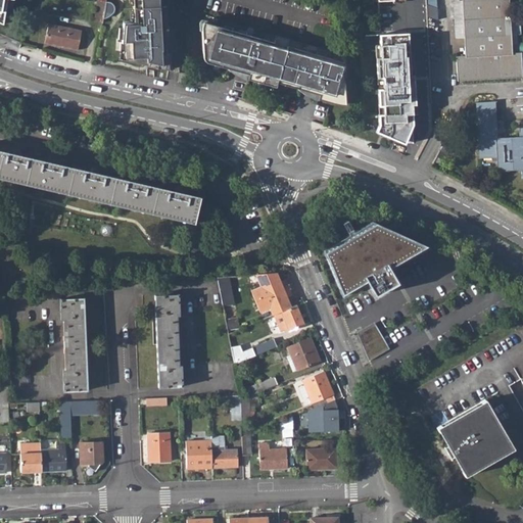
[(95,0),(92,25),(101,26),(102,15),(104,5),(104,0),(95,0)]
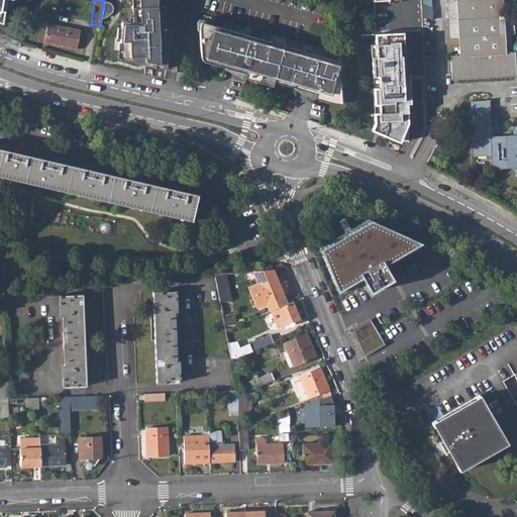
[(117,62),(166,71),(165,57),(163,57),(160,23),(163,23),(162,7),(161,7),(159,0),(128,0),(131,22),(120,23),(117,62)]
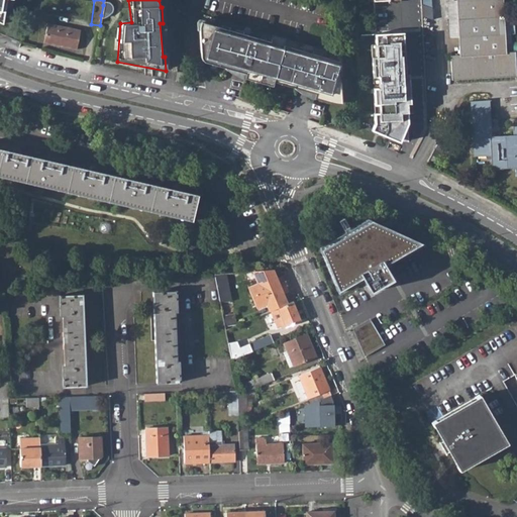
[(421,0),(422,17),(433,19),(431,0),(421,0)]
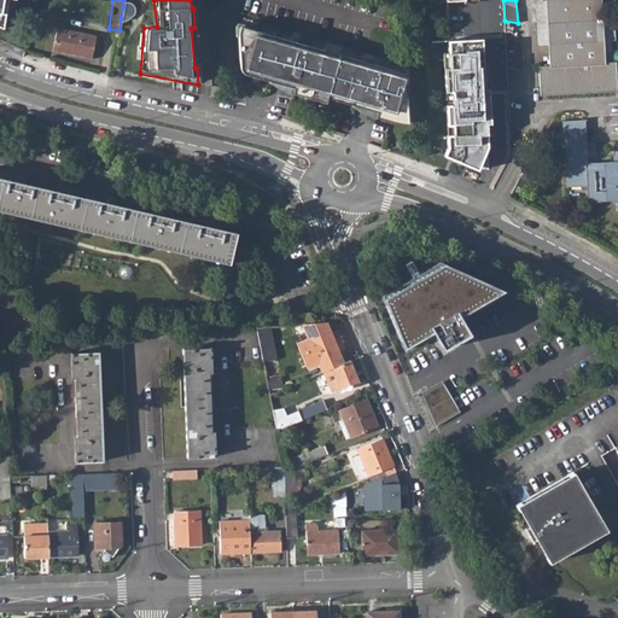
[(547,47),(543,0),(534,1),(537,48),(547,47)]
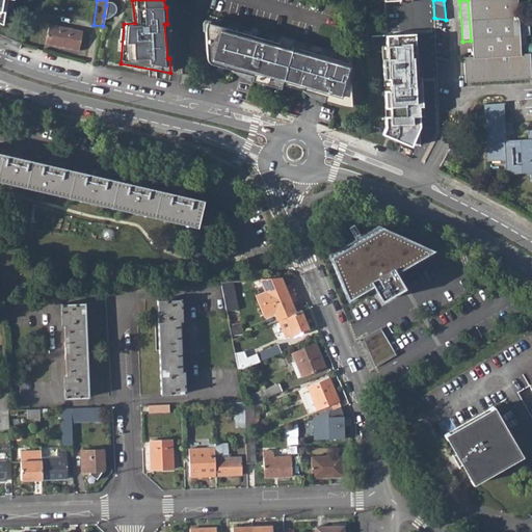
[(471,41),(473,60),(461,61),(463,86),(530,81),(528,57),(528,56),(520,57),(519,49),(525,48),(525,47),(524,38),(527,38),(526,21),(516,22),(514,0),(468,0),(471,41)]
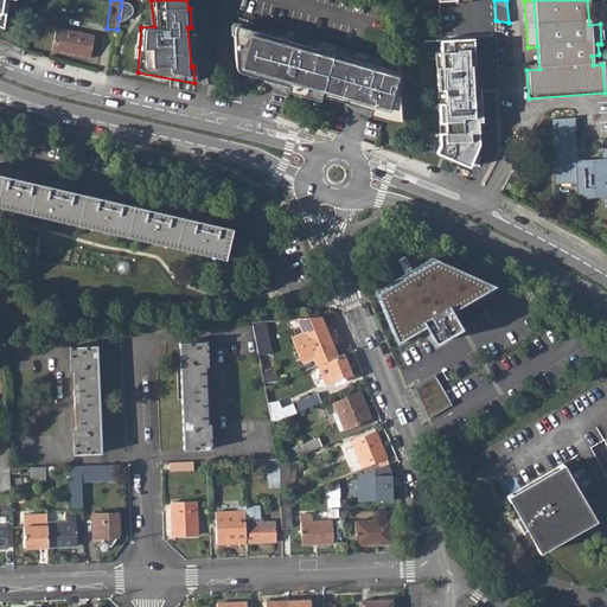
[(51,53),(88,59),(93,36),(56,29),(51,53)]
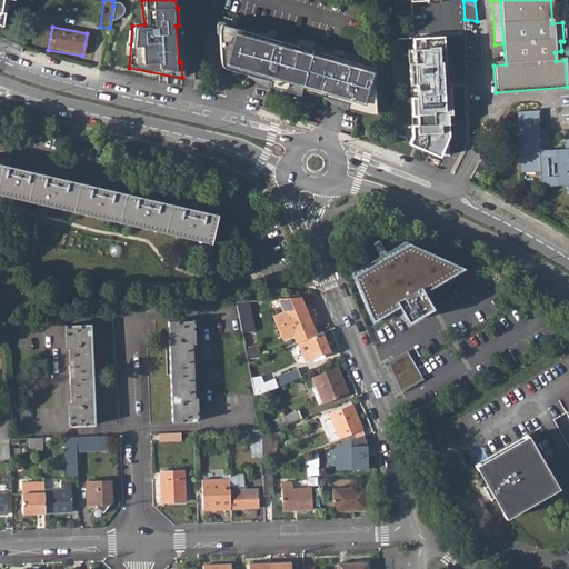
[(242,35),(220,28),(219,32),(222,67),(228,69),(227,72),(257,81),(268,85),(273,86),(332,103),(337,105),(348,108),(375,116),(376,108),(373,76),(366,73),(362,69),(345,65),(342,69),(338,62),(312,56),(311,60),(295,55),(297,50),(262,40),(261,45),(257,39),(250,37),(248,40),(242,35)]
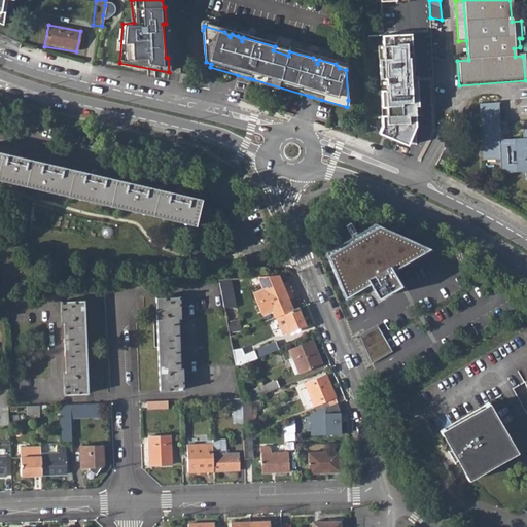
[(409,145),(417,126),(416,105),(418,105),(416,76),(413,76),(411,35),(382,37),(384,60),(380,60),(381,79),(386,79),(387,91),(382,91),(383,108),(387,108),(388,116),(383,117),(384,127),(381,134),(409,145)]
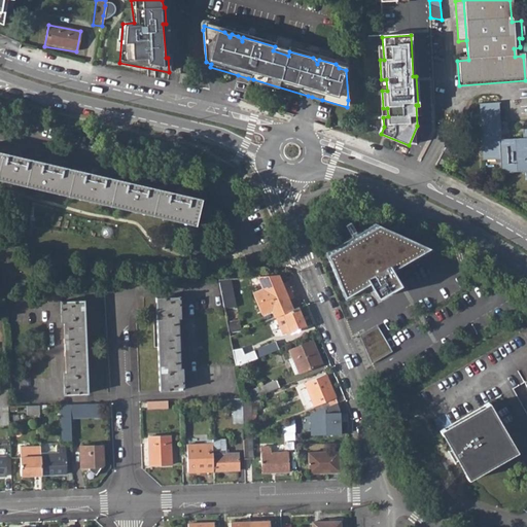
[(526,45),(520,46),(520,47),(514,48),(515,57),(523,56),(523,57),(526,57),(526,45)]
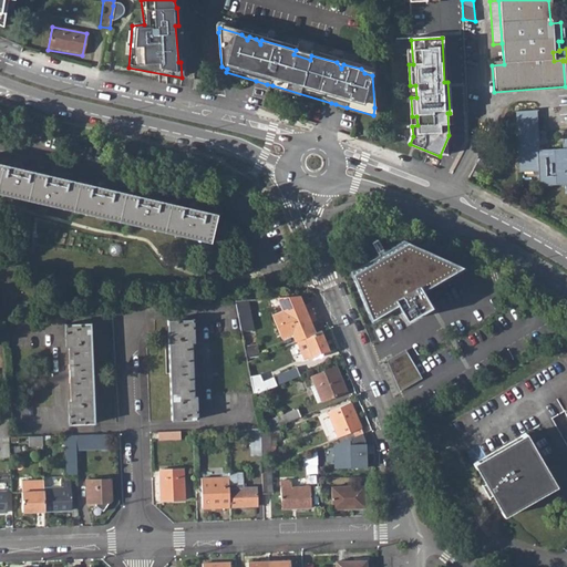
[(272,85),(256,81),(256,84),(270,92),(272,85)]
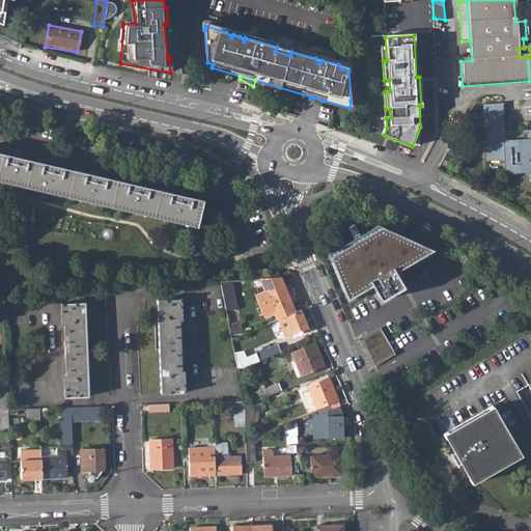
[(325,101),(310,96),(309,99),(324,106),(325,101)]
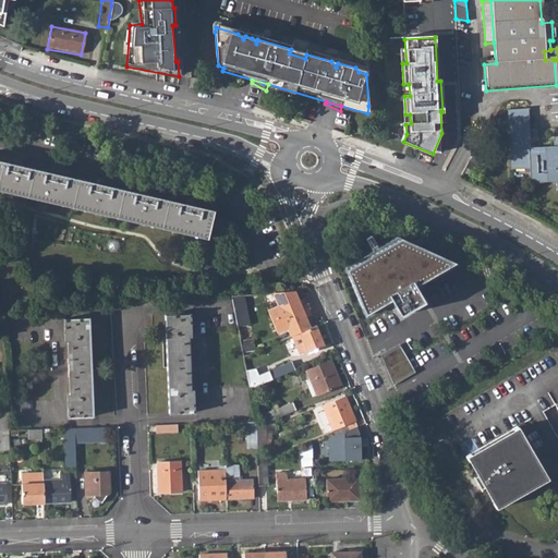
[(556,194),(557,193),(557,138),(552,140),(552,148),(530,150),(526,111),(511,112),(511,109),(506,110),(510,172),(531,170),(532,186),(555,184),(556,194)]
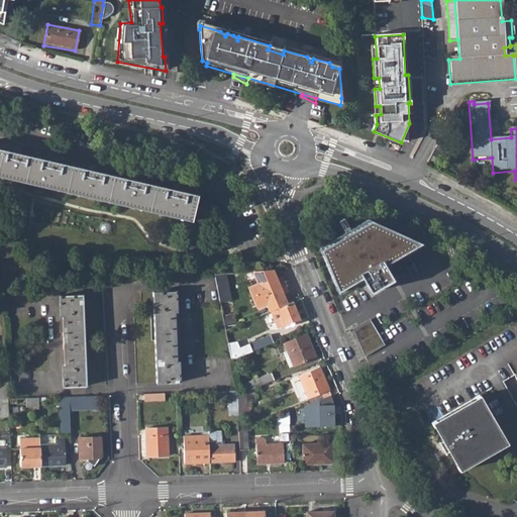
[(0,177),(13,180),(18,153),(0,149),(0,177)]
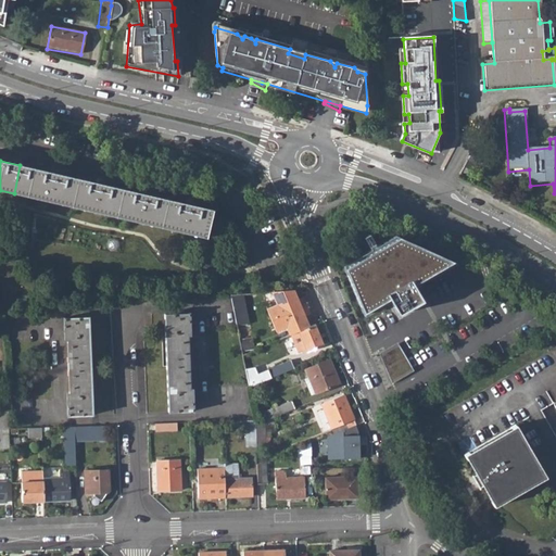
[(14,193),(93,212),(99,184),(20,165),(14,193)]
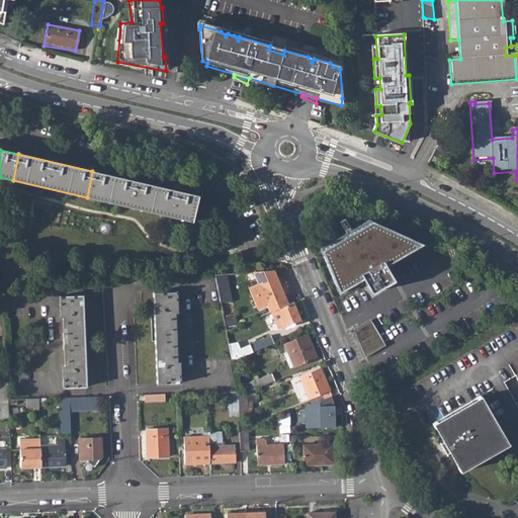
[(87,197),(162,214),(167,188),(92,171),(87,197)]
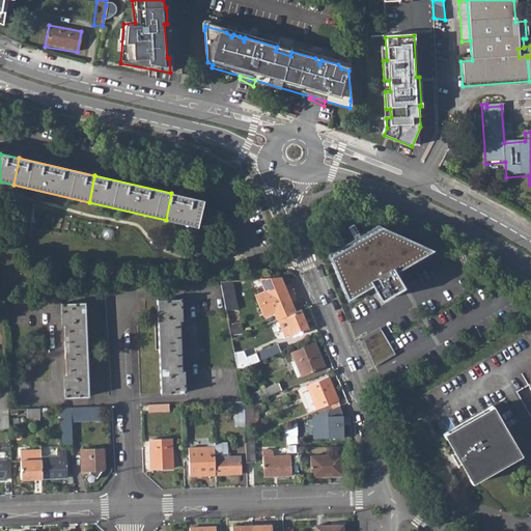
[(166,220),(197,227),(203,200),(171,193),(166,220)]
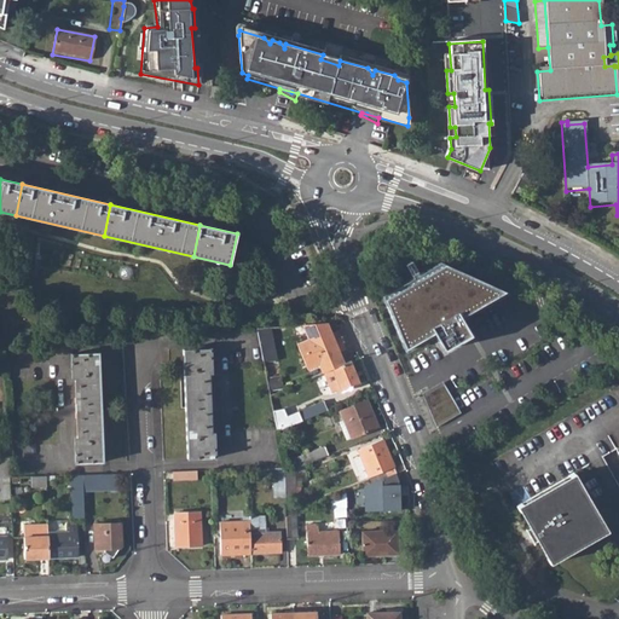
[(444,265),(383,300),(405,351),(433,334),(444,352),(470,336),(461,318),(504,293),(444,265)]
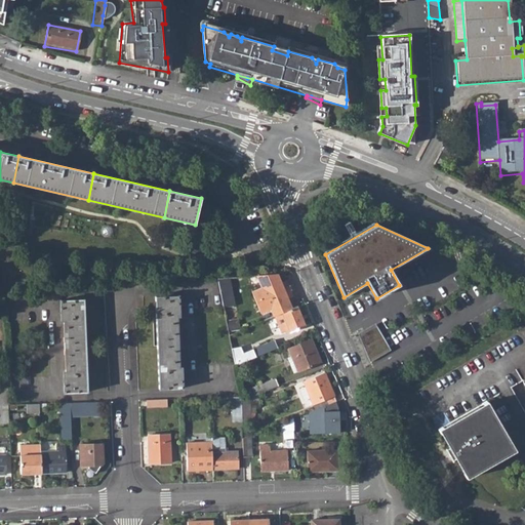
[(278,275),(256,276),(261,288),(255,291),(264,313),(271,310),(273,317),(277,316),(282,314),(292,310),(288,299),(293,296),(287,282),(282,284),(278,275)]
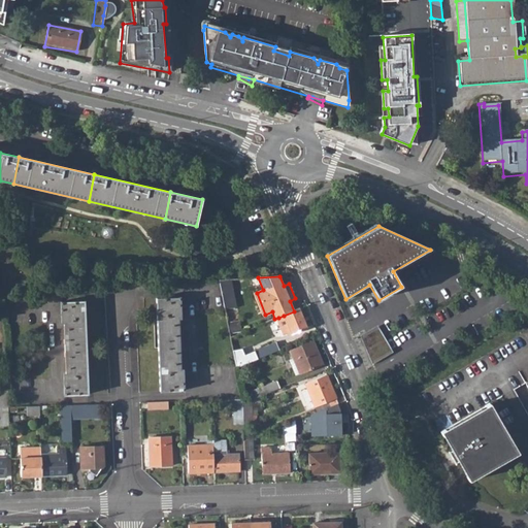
[(235,279),(221,282),(226,308),(240,306),(235,279)]
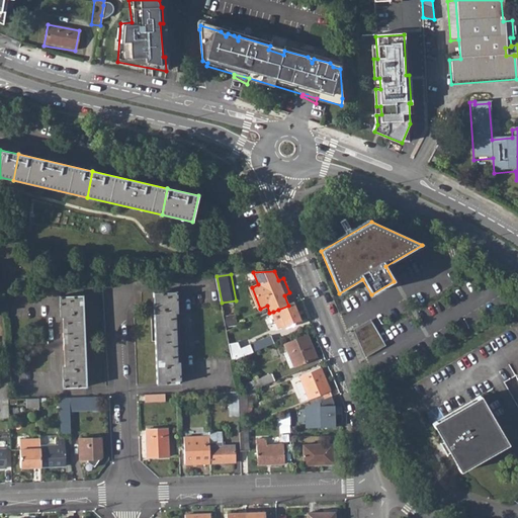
[(158,384),(159,384),(180,383),(179,363),(177,363),(176,314),(177,314),(177,292),(154,293),(158,384)]
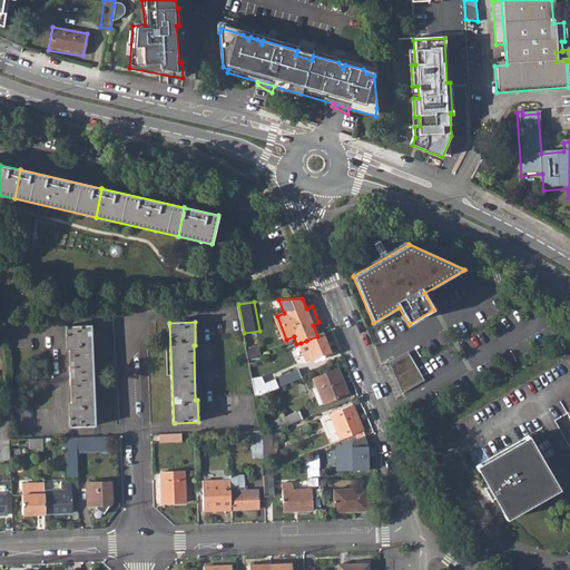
[(68,403),(69,426),(95,424),(90,325),(66,326),(67,349),(69,349),(71,403),(68,403)]
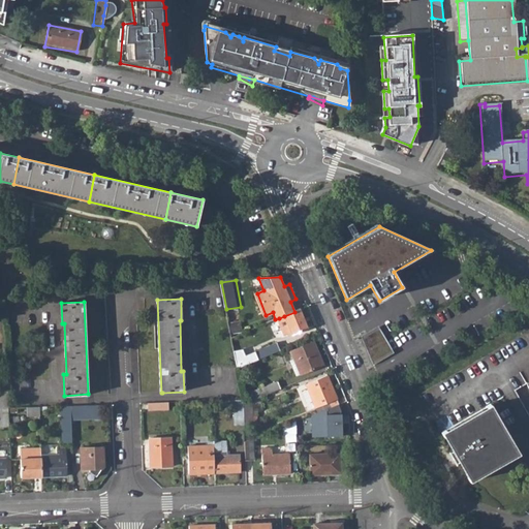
[(294,312),(284,316),(290,331),(292,335),(308,329),(300,309),(294,312)]
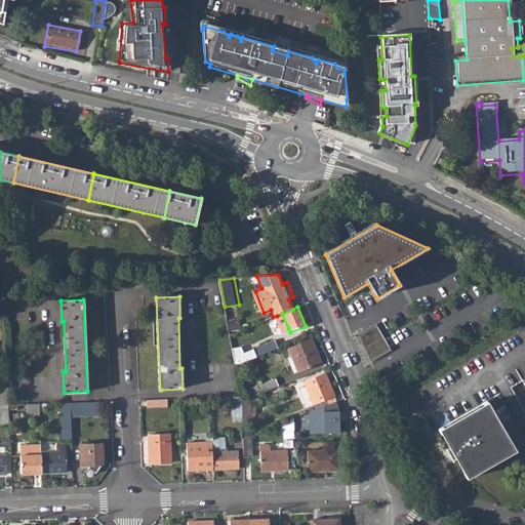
[(288,328),(282,314),(277,316),(282,330),(288,328)]
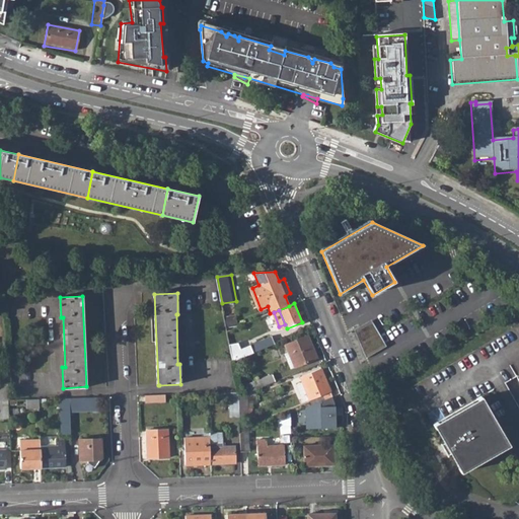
[(355,327),(366,356),(386,348),(375,319),(355,327)]
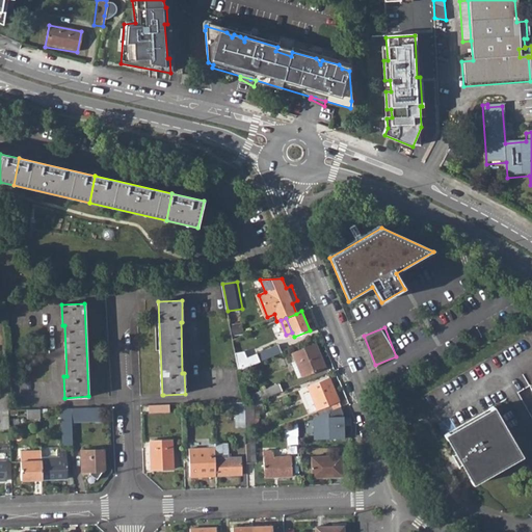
[(277,344),(256,353),(237,361),(239,371),(282,353),(277,344)]
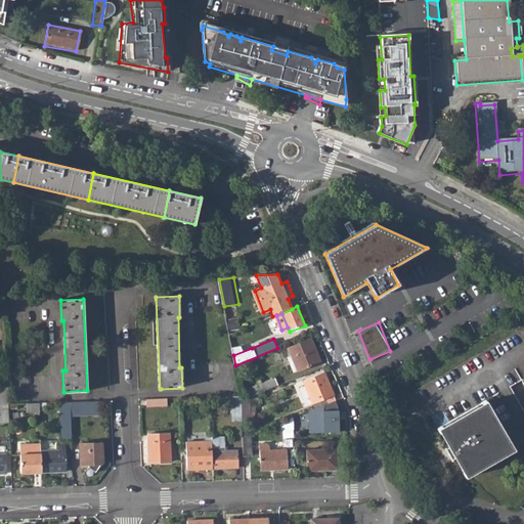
[(291,355),(297,370),(319,361),(310,339),(292,347),(295,354),(291,355)]
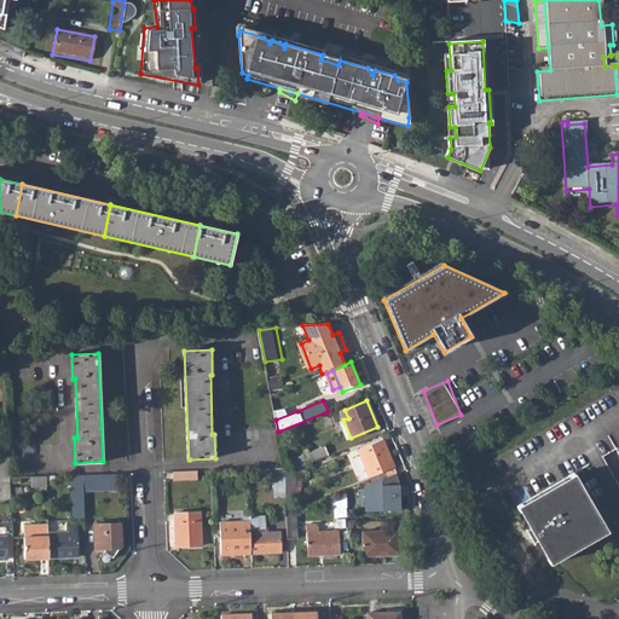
[(364,467),(369,478),(395,467),(385,441),(382,440),(357,450),(362,460),(354,462),(358,469),(364,467)]
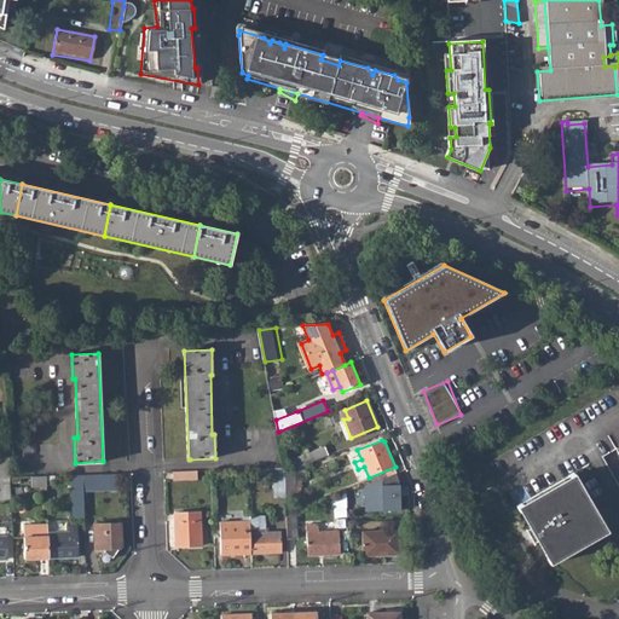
[(324,446),(308,452),(283,462),(284,468),(284,472),(295,468),(327,455),(324,446)]
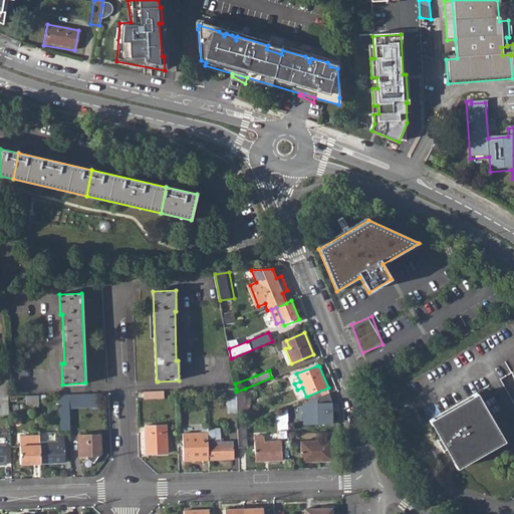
[(0,379),(0,397),(9,397),(8,379),(0,379)]
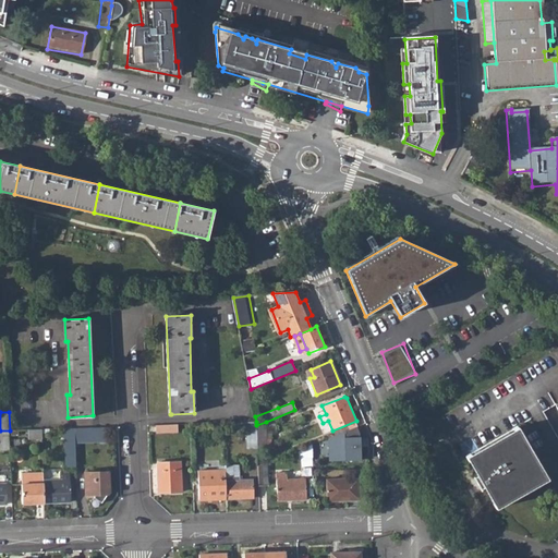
[(246,422),(249,449),(257,449),(256,425),(256,422),(246,422)]
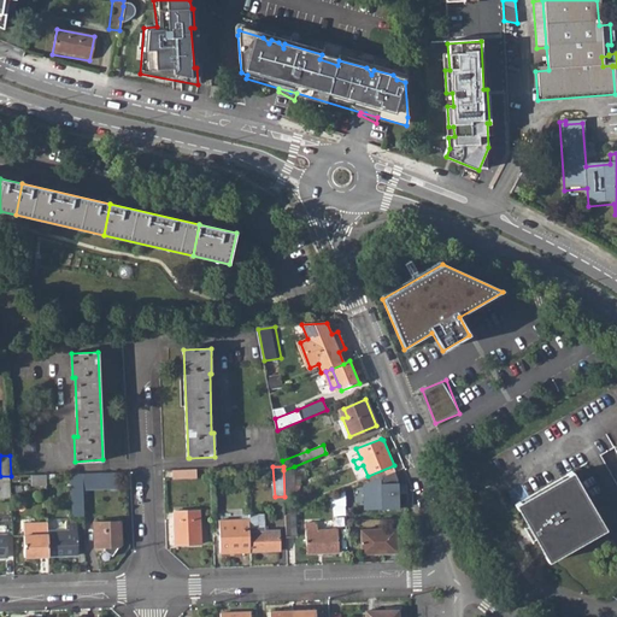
[(283,470),(285,497),(295,495),(294,466),(283,470)]
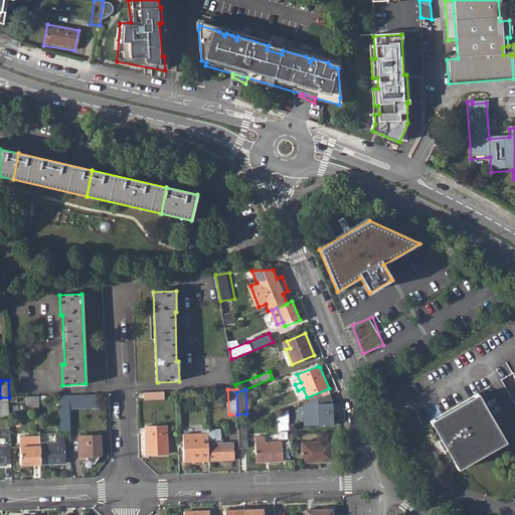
[(68,395),(68,408),(91,408),(90,394),(68,395)]
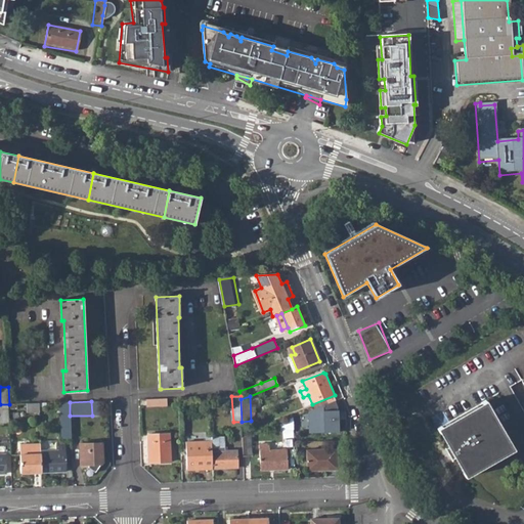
[(339,401),(309,412),(310,434),(343,431),(339,401)]
